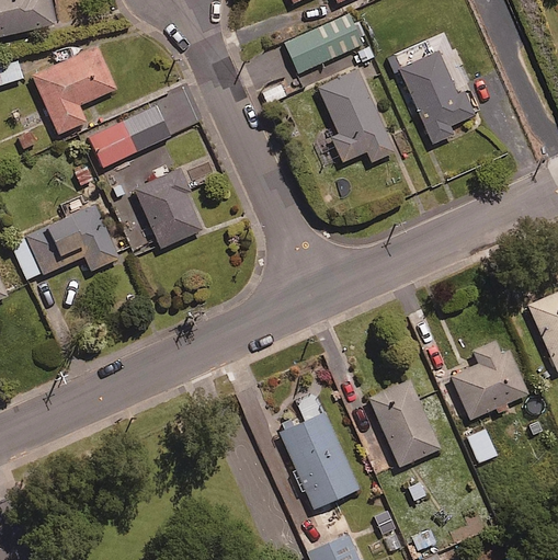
[(0,0),(0,36),(55,24),(48,0),(0,0)]
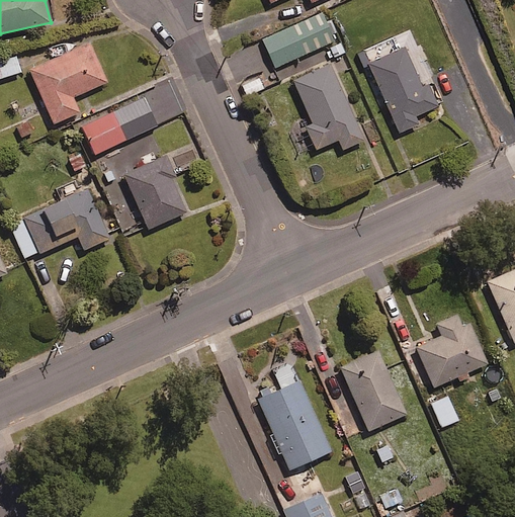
[(275,67),(339,38),(332,22),(329,23),(324,13),(263,39),(275,67)]
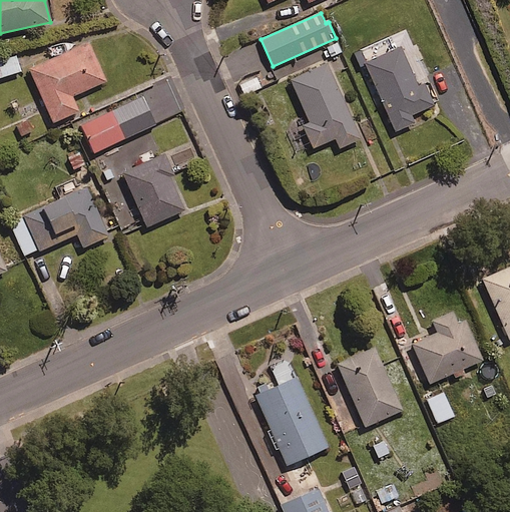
[(105,81),(89,44),(30,69),(53,121),(78,111),(72,95),(105,81)]
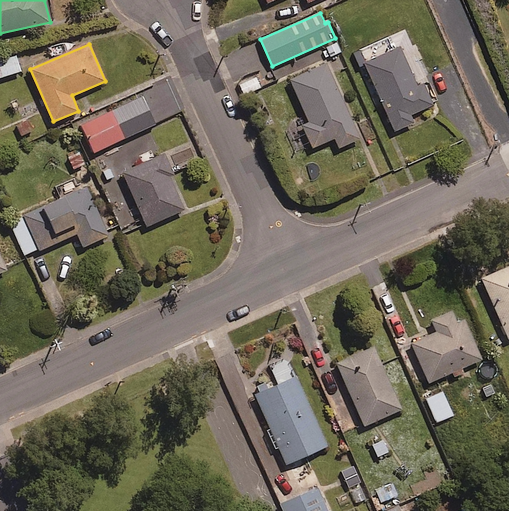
[(417,85),(399,47),(364,64),(396,131),(414,123),(410,115),(435,104),(424,81),(417,85)]
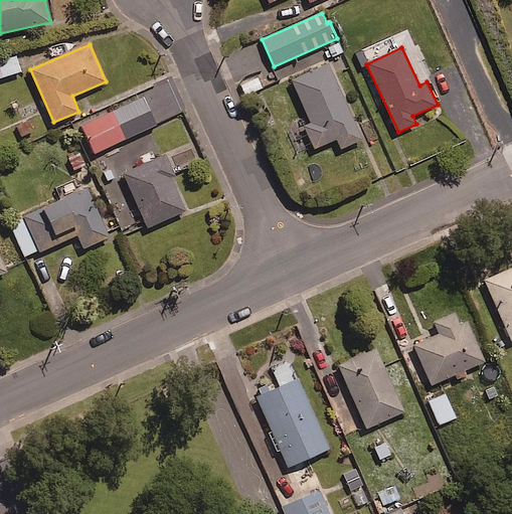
[(21,70),(16,54),(0,59),(0,77),(21,70)]
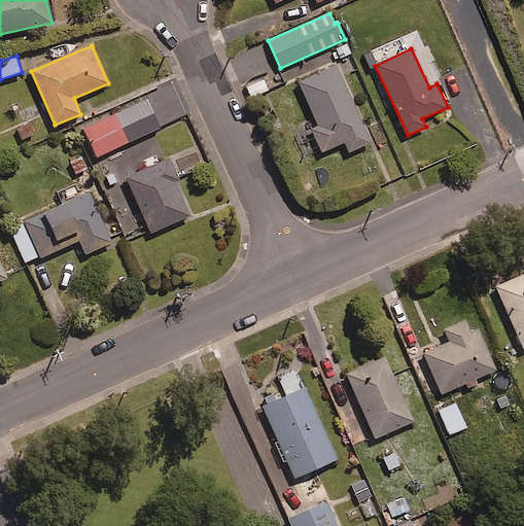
[(315,131),(301,138),(307,153),(322,146),(324,151),(345,142),(349,152),(371,142),(336,65),(298,81),(314,118),(311,120),(315,131)]
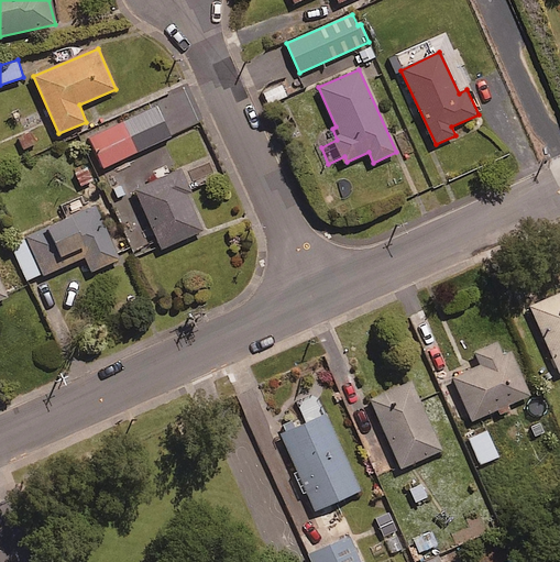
[(193,87),(165,98),(169,110),(198,98),(193,87)]
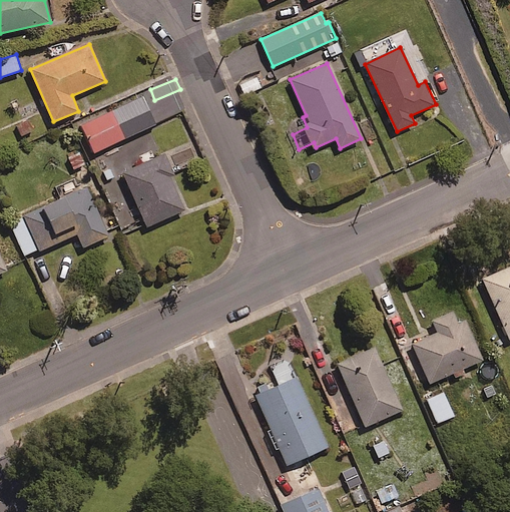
[(155,124),(142,95),(81,123),(94,152),(155,124)]
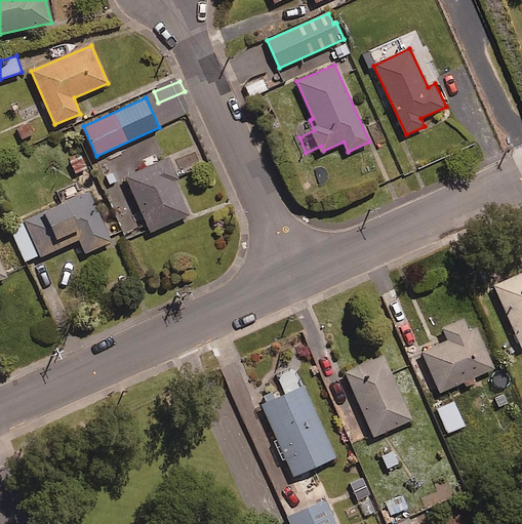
[(177,177),(159,137),(101,165),(134,239),(190,214),(173,179),(177,177)]
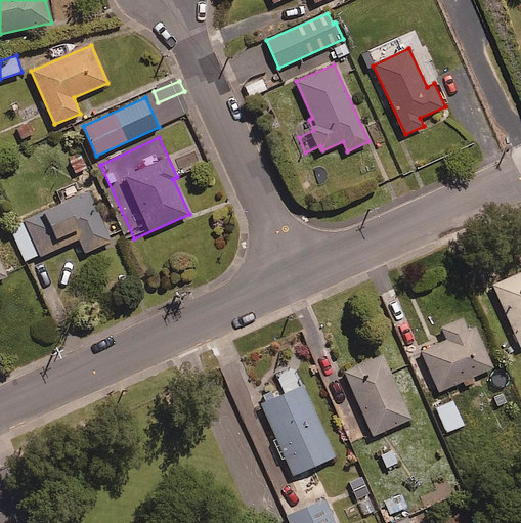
[(200,142),(171,155),(180,174),(208,162),(200,142)]
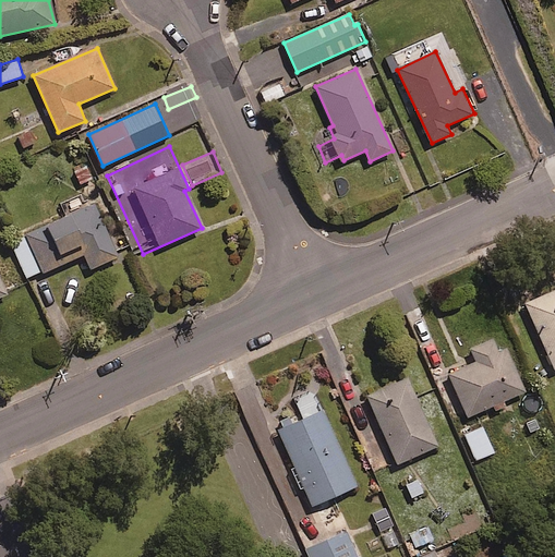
[(118,256),(94,204),(12,242),(28,279),(84,254),(91,269),(118,256)]
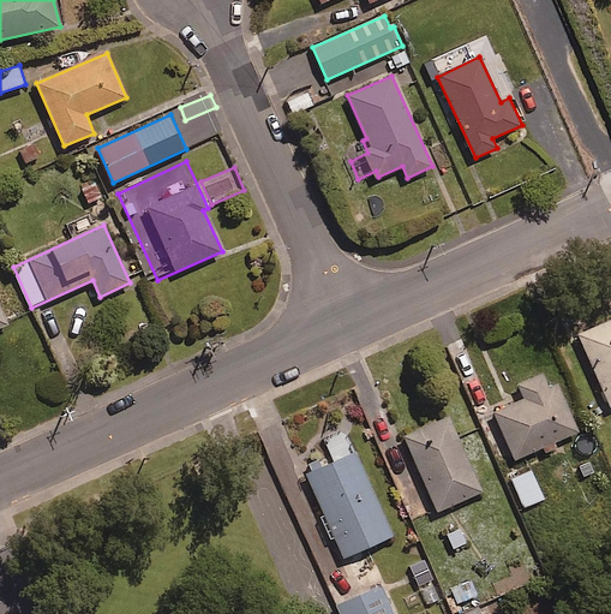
[(0,327),(11,323),(0,298),(0,327)]
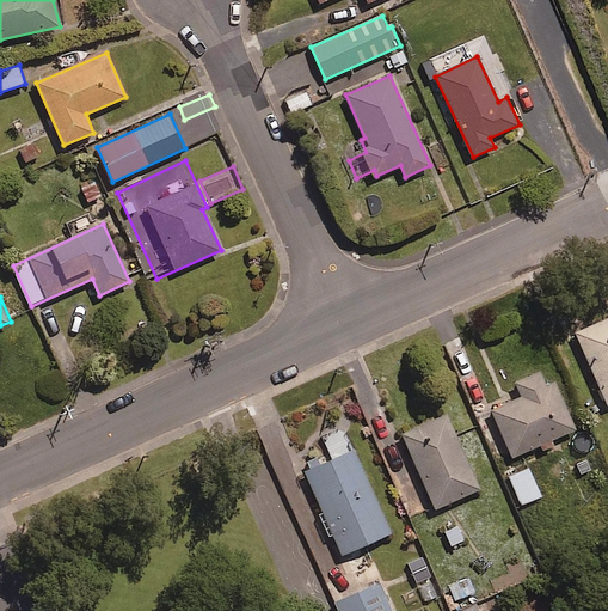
[(607,317),(575,333),(607,403),(607,317)]
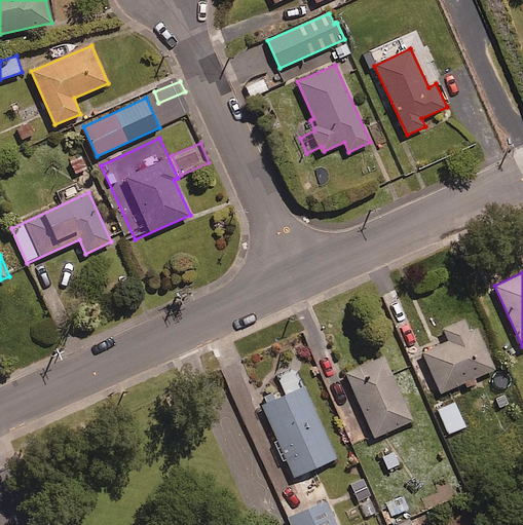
[(440,392),(463,382),(465,387),(478,382),(476,377),(494,370),(478,330),(471,333),(464,319),(442,329),(446,340),(422,350),(440,392)]
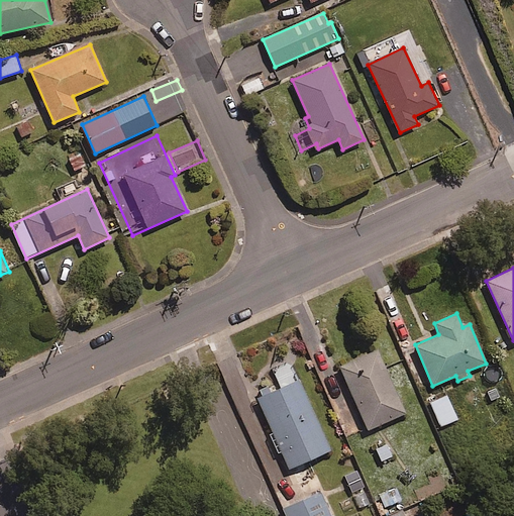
[(406,413),(378,350),(339,367),(368,430),(406,413)]
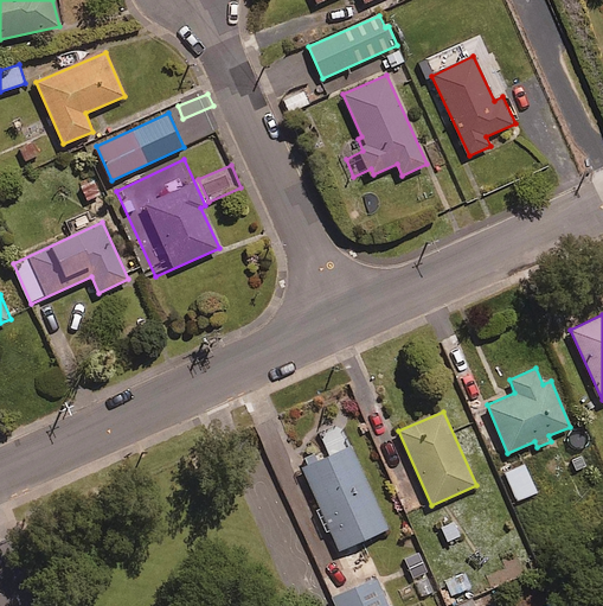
[(387,529),(344,429),(326,437),(333,454),(303,467),(340,550),(387,529)]
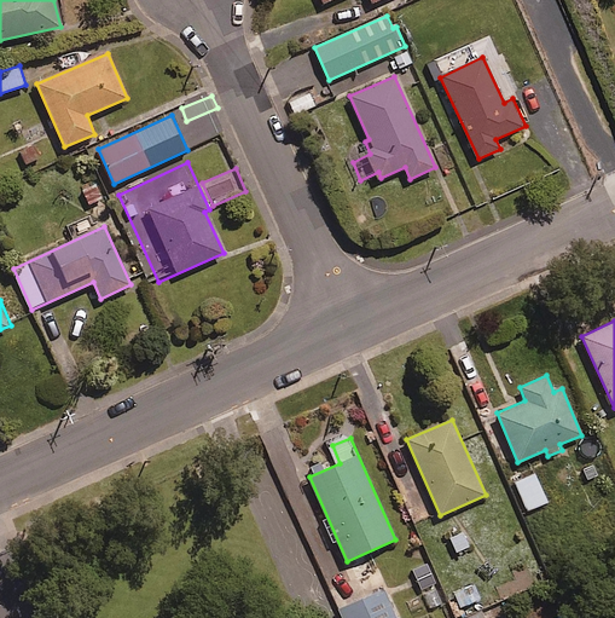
[(547,502),(535,473),(516,481),(528,510),(547,502)]
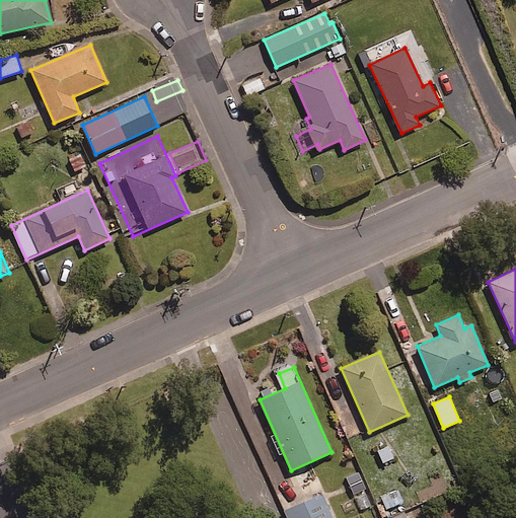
[(334,517),(323,495),(286,511),(288,517),(334,517)]
